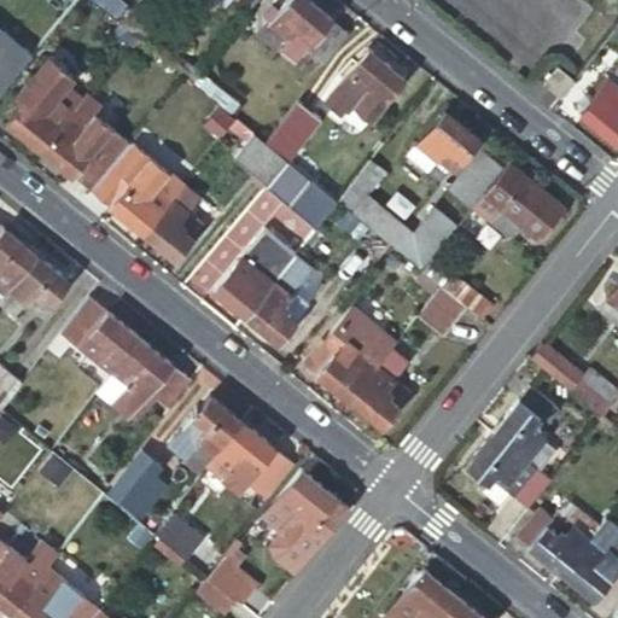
[(233,0),(248,11),(256,0),(233,0)]
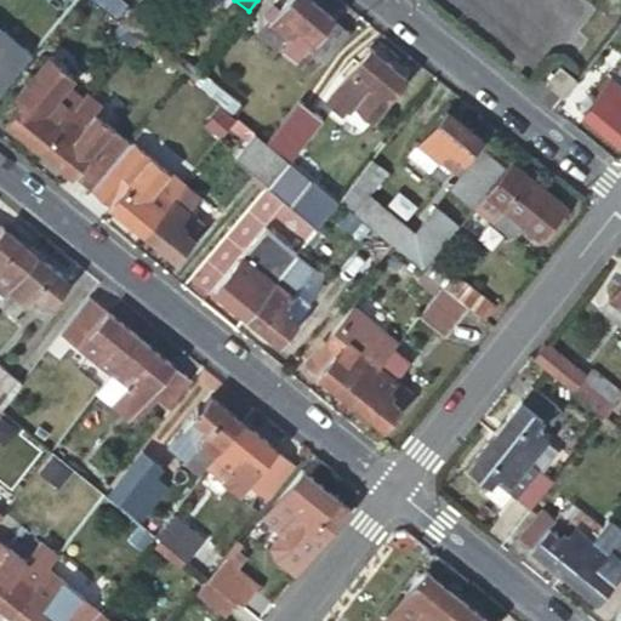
[(308,49),(326,63),(353,30),(315,0),(288,0),(272,20),(291,35),(285,41),(302,56),(308,49)]
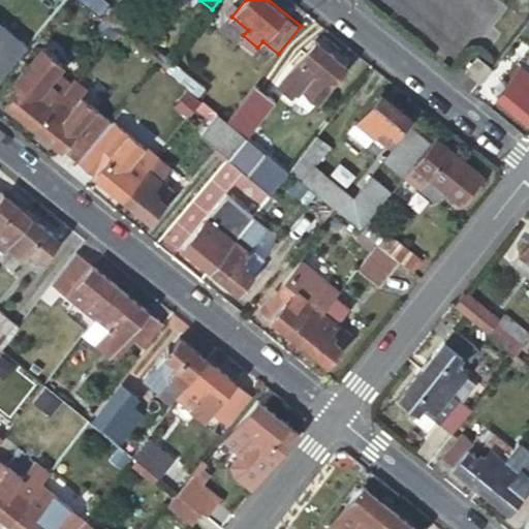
[(315,38),(291,67),(308,80),(304,86),(318,97),(345,63),(315,38)]
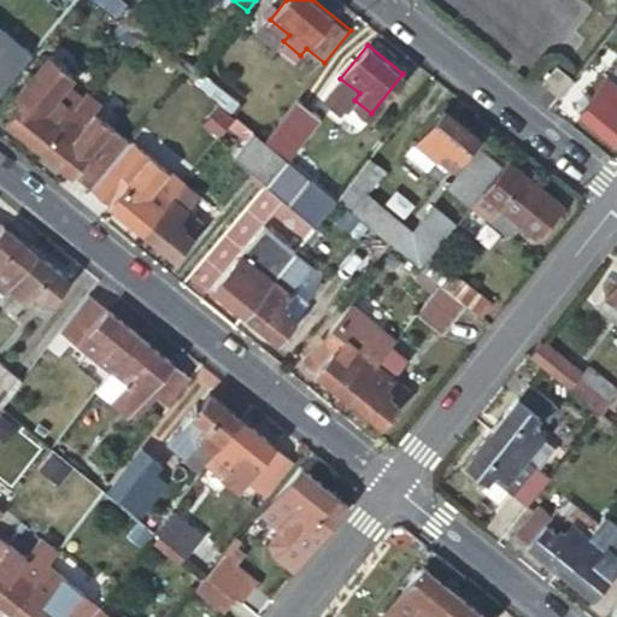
[(41,144),(68,111),(81,95),(64,81),(71,71),(48,52),(16,92),(23,98),(7,116),(41,144)]
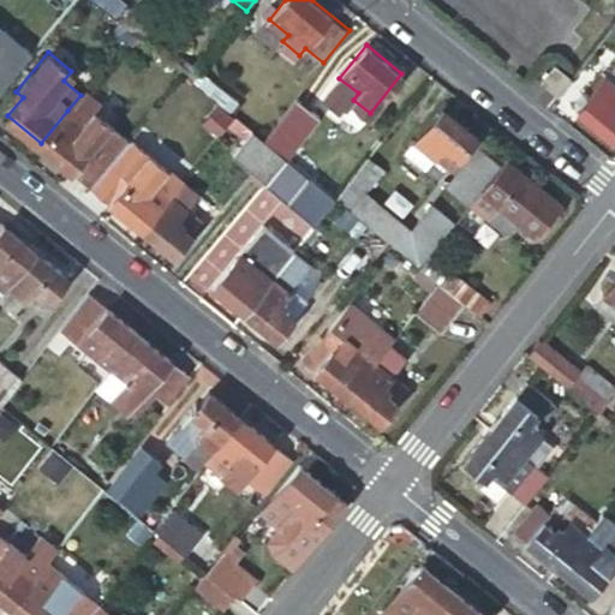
[(554,64),(541,81),(557,94),(571,78),(554,64)]
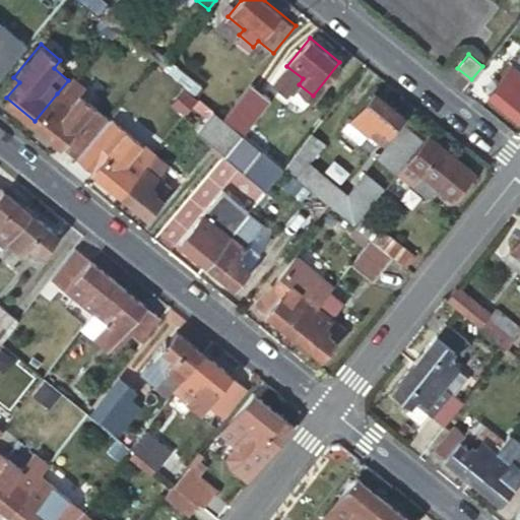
[(519,72),(510,64),(488,93),(517,117),(519,113),(519,72)]
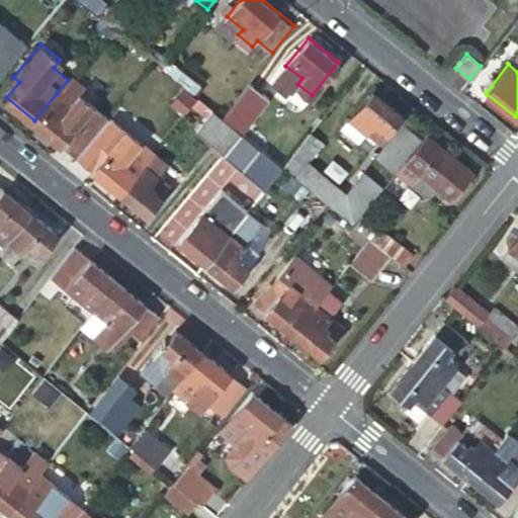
[(68,80),(57,93),(34,120),(61,143),(62,142),(78,155),(109,117),(80,94),(85,88),(71,76),(68,80)]
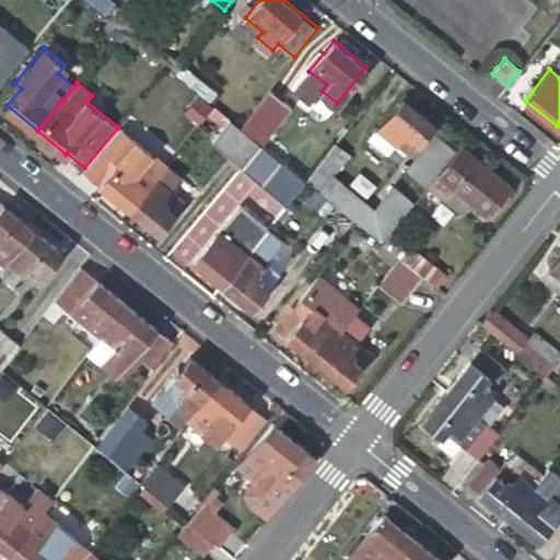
[(238,126),(259,142),(291,104),(270,88),(238,126)]
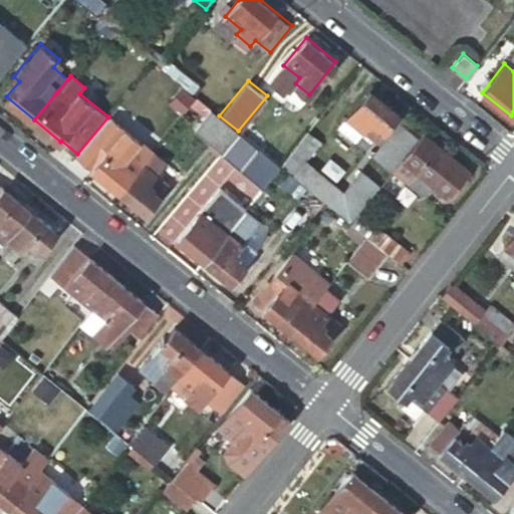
[(376,142),(399,113),(369,89),(339,127),(356,141),(364,132),(376,142)]
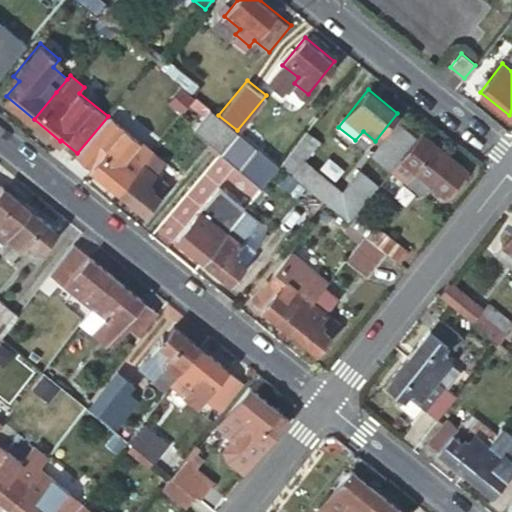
[(218,115),(210,108),(193,128),(220,150),(237,130),(218,115)]
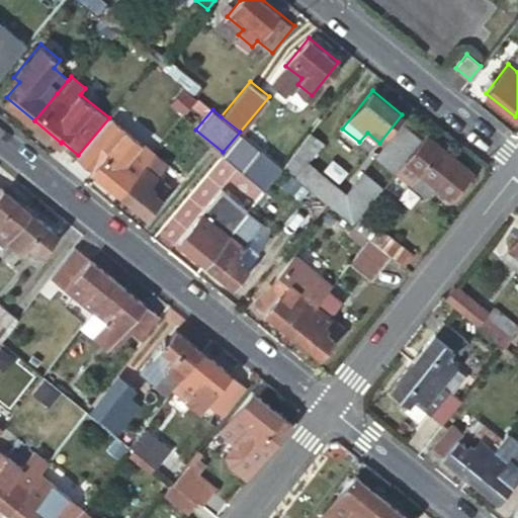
[(384,147),(404,122),(407,118),(402,114),(379,143),(384,147)]
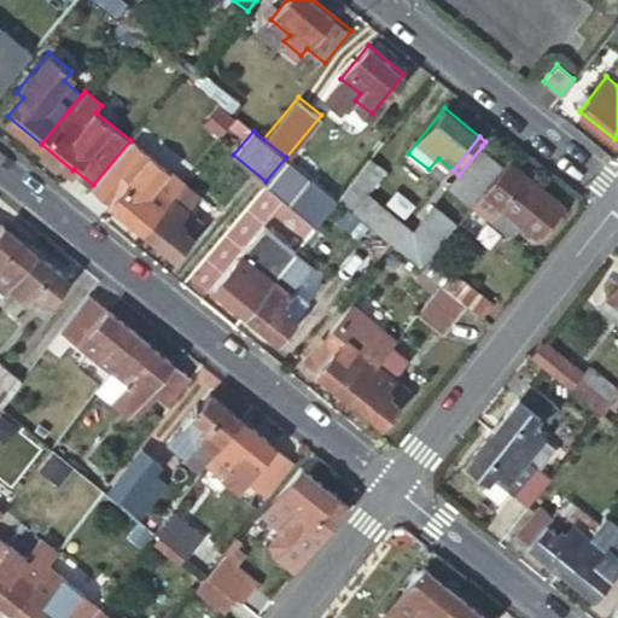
[(93,185),(144,227),(182,180),(132,138),(130,140),(93,185)]
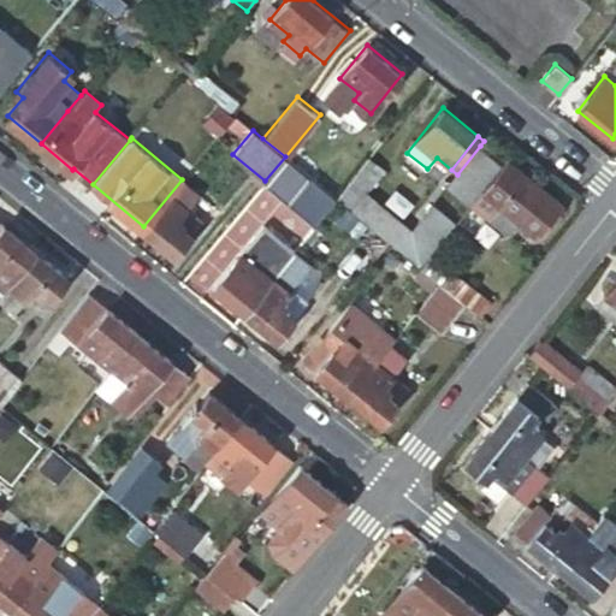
[(499,163),(480,146),(457,175),(446,189),(466,205),(499,163)]
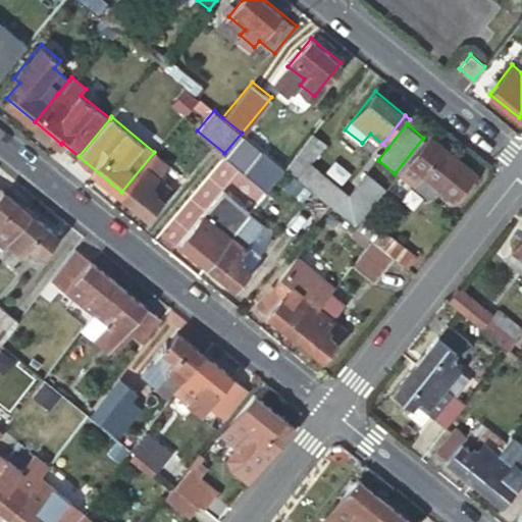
[(261,149),(242,133),(224,153),(223,155),(243,171),(261,149)]
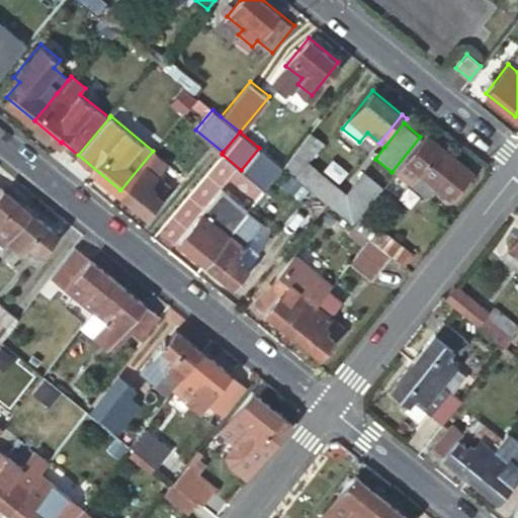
[(311,132),(282,166),(294,177),(307,162),(323,141),(311,132)]
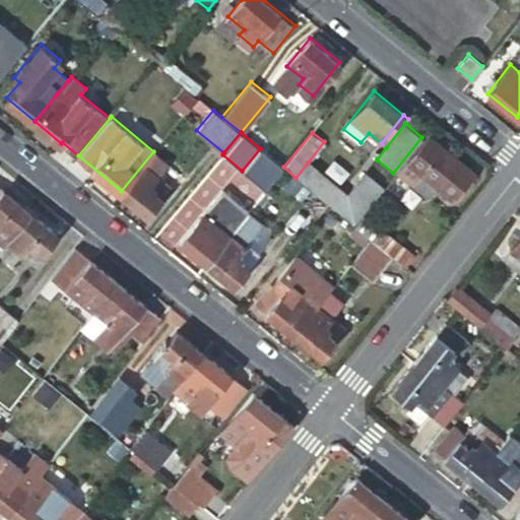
[(474,174),(428,135),(397,173),(428,198),(436,188),(452,201),(474,174)]
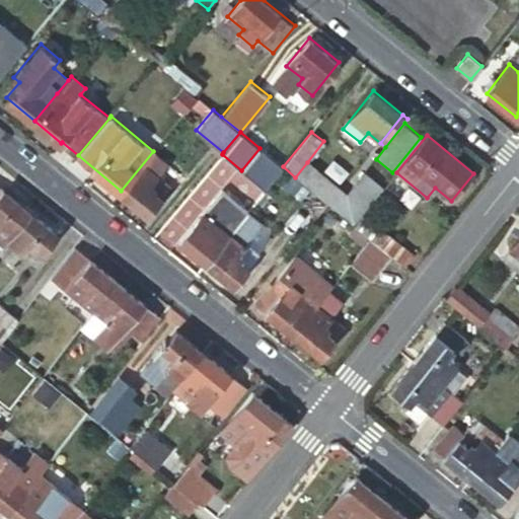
[(153,150),(153,151),(121,191),(147,214),(171,184),(158,173),(168,162),(153,150)]
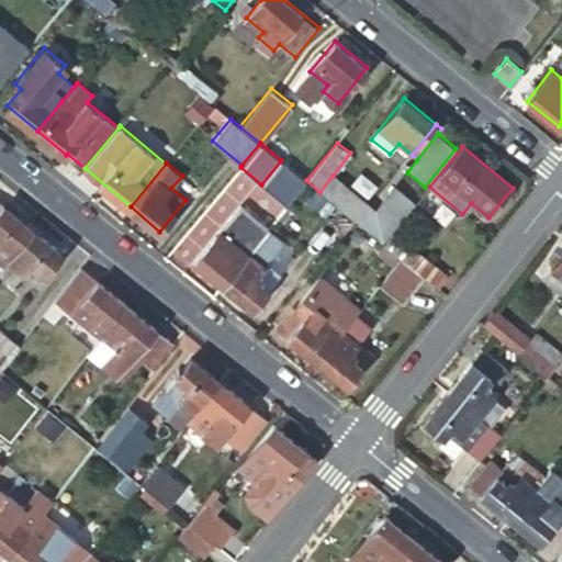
[(333,176),(319,192),(338,206),(351,190),(333,176)]
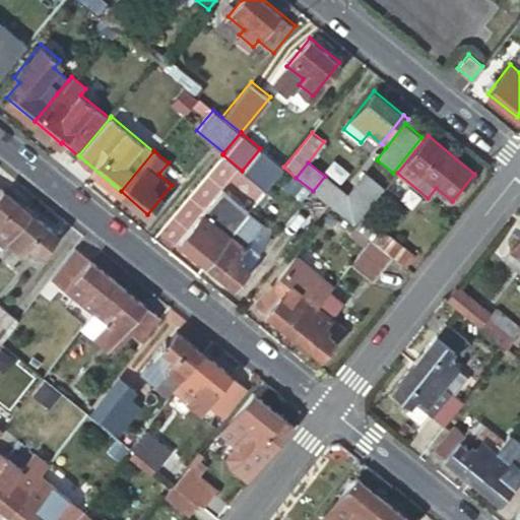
[(348,199),(338,212),(353,224),(382,188),(364,174),(347,194),(344,196),(348,199)]
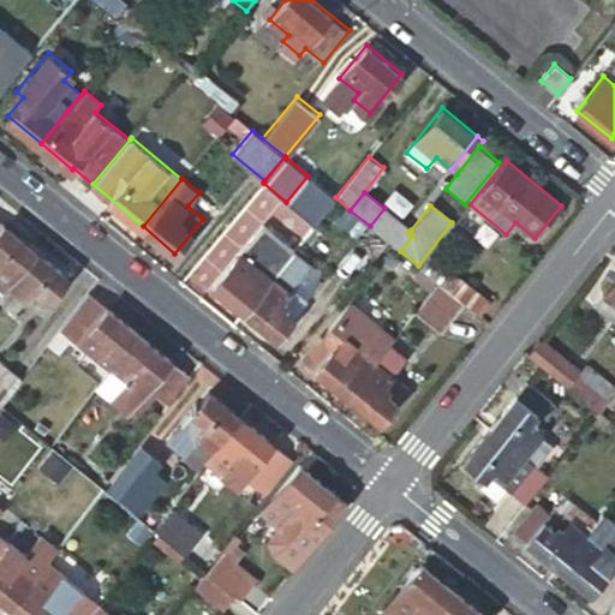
[(384,208),(370,226),(388,240),(400,251),(412,236),(407,232),(411,230),(384,208)]
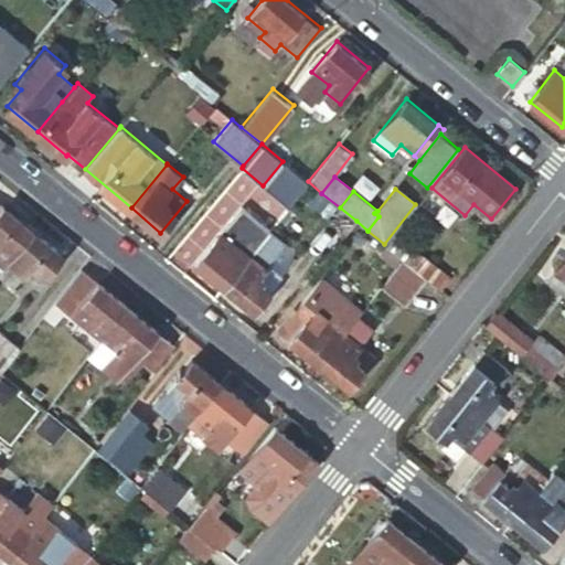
[(0,274),(34,231),(0,203),(0,274)]
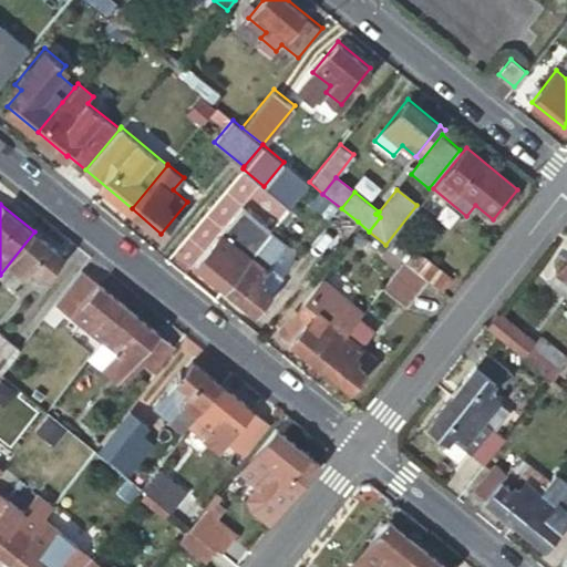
[(226,286),(271,229),(241,205),(239,206),(195,260),(226,286)]
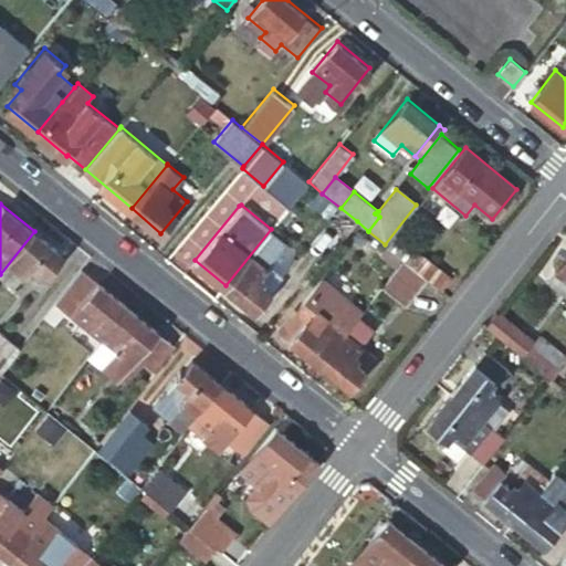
[(271,229),(226,285),(254,308),(270,291),(255,279),(264,268),(285,241),(271,229)]
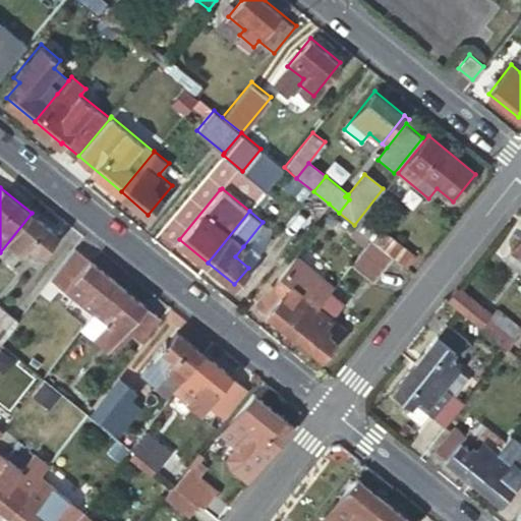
[(330,212),(313,232),(330,245),(345,226),(330,212)]
